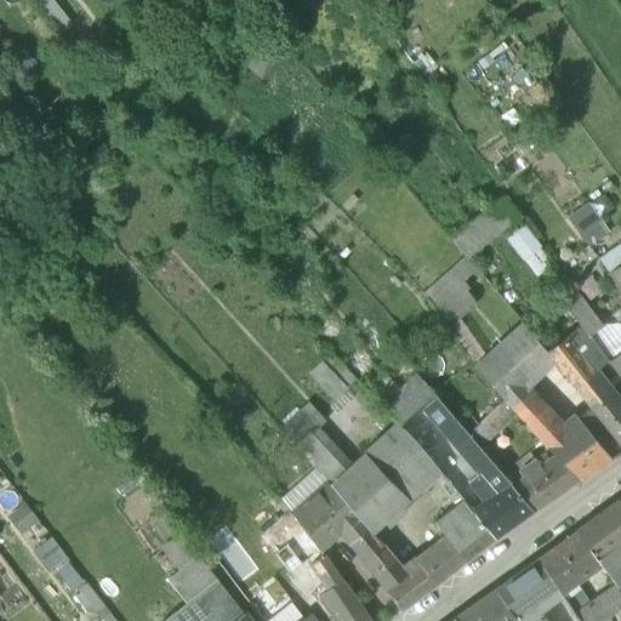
[(244,73),(262,84),(274,63),(257,52),(244,73)]
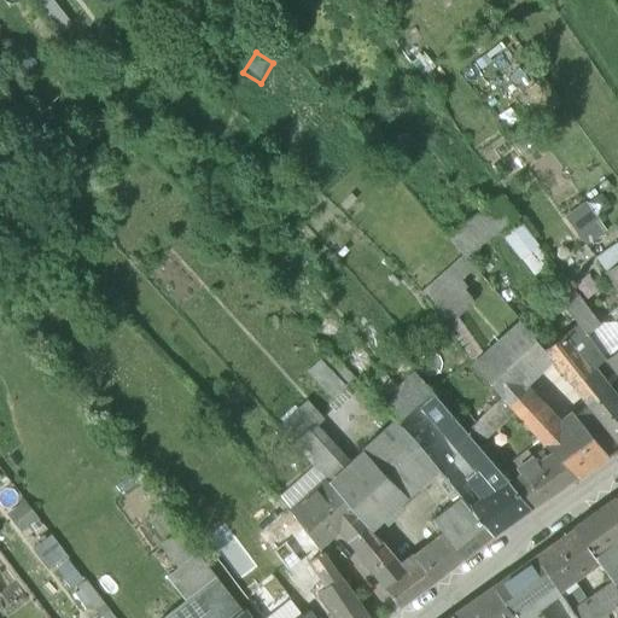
[(377,127),(366,136),(377,151),(388,141),(377,127)]
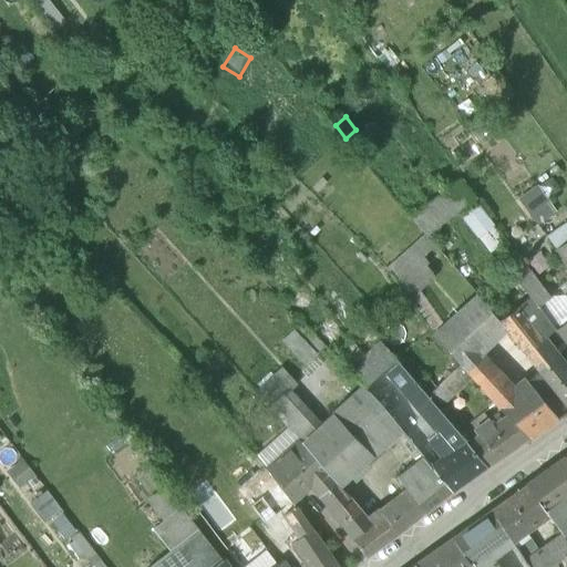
[(434,224),(439,228),(476,199),(462,179),(411,219),(422,233),(434,224)]
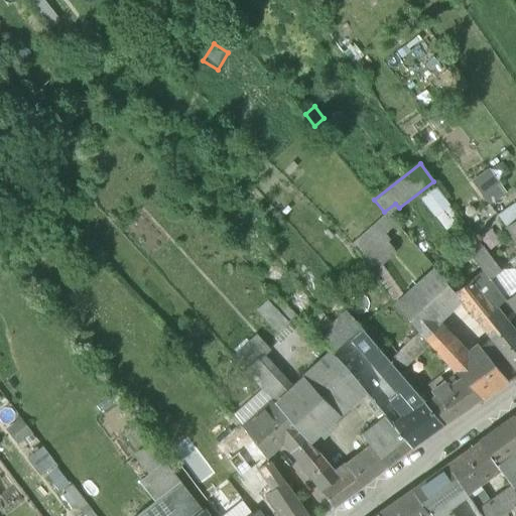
[(486,204),(503,192),(487,167),(471,178),(486,204)]
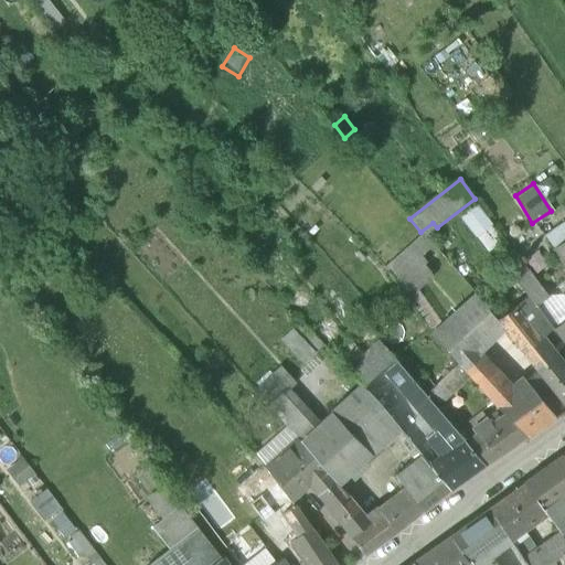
[(458,216),(476,237),(492,225),(476,202),(458,216)]
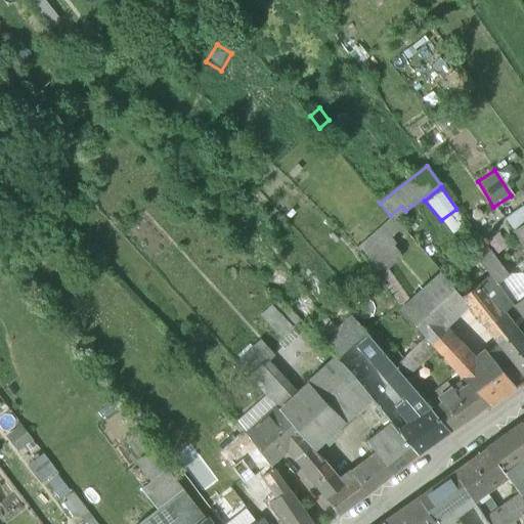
[(405,211),(401,207),(390,215),(392,218),(401,228),(439,273),(444,278),(455,270),(405,211)]
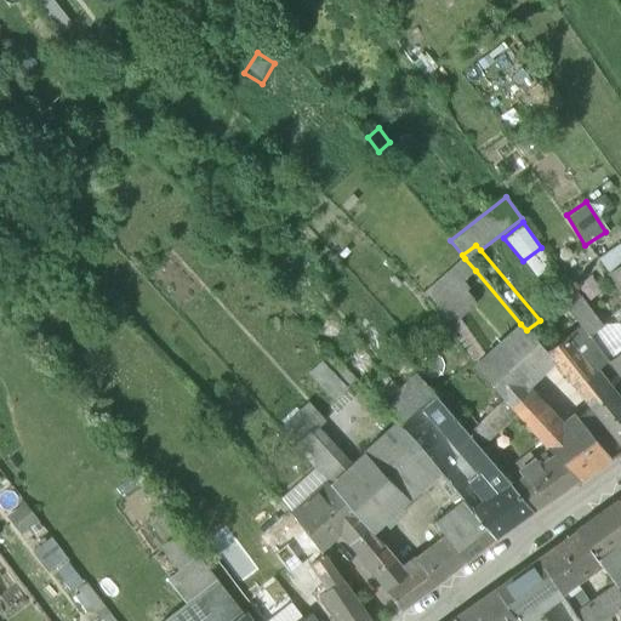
[(542,249),(524,261),(536,278),(553,263),(542,249)]
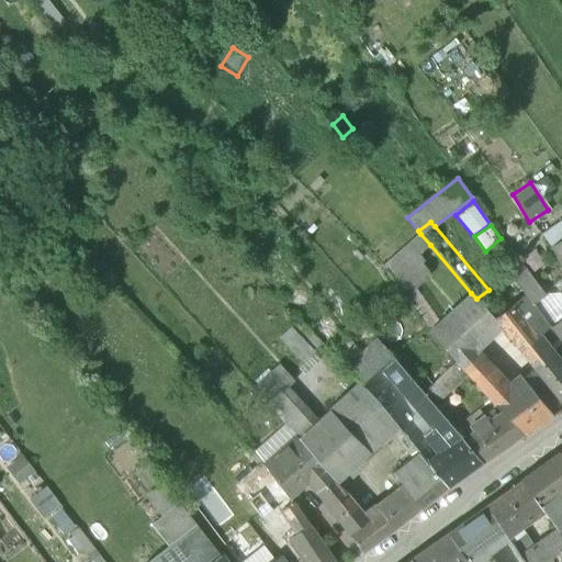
[(561,227),(544,240),(551,249),(561,240),(561,227)]
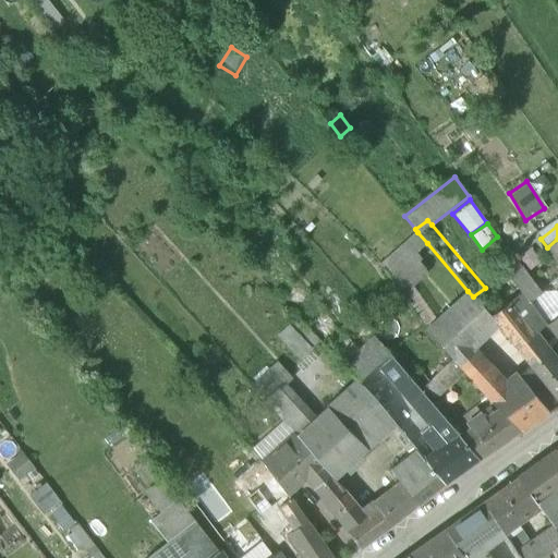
[(417,232),(380,266),(400,293),(412,284),(427,273),(412,256),(427,243),(417,232)]
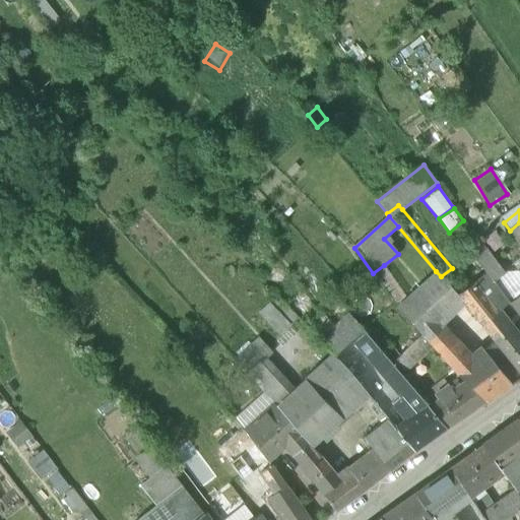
[(519,222),(510,231),(519,245),(519,222)]
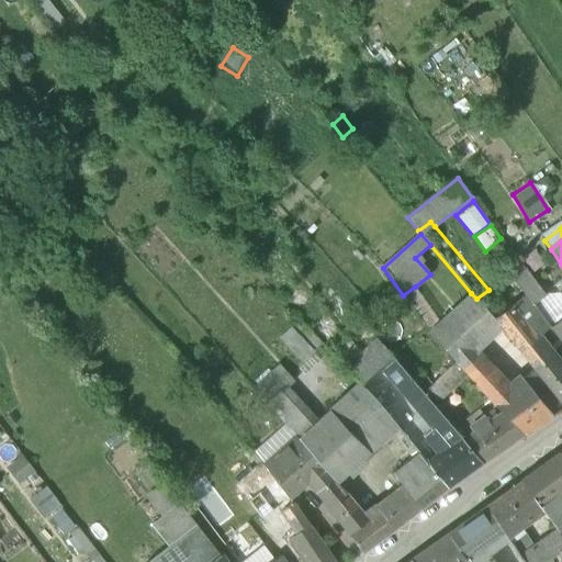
[(525,269),(512,251),(499,260),(512,278),(525,269)]
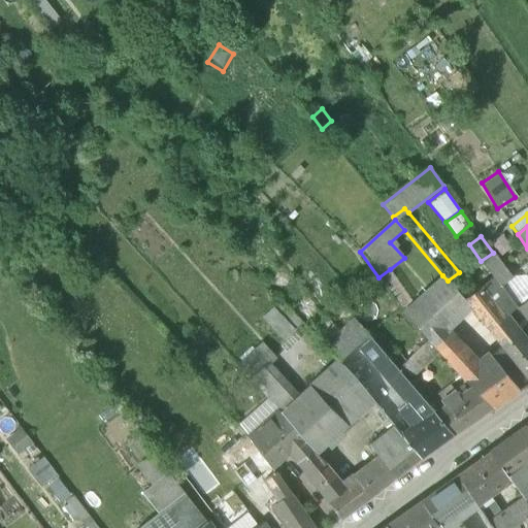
[(57,253),(64,260),(76,249),(69,241),(57,253)]
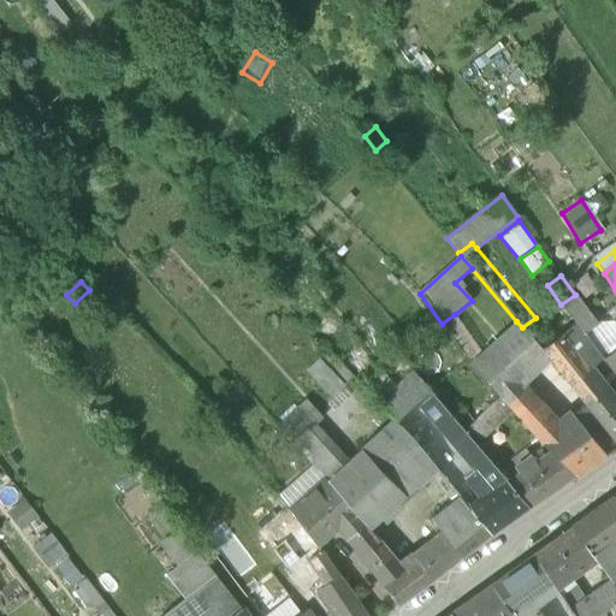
[(596,323),(575,295),(561,304),(575,324),(582,333),(596,323)]
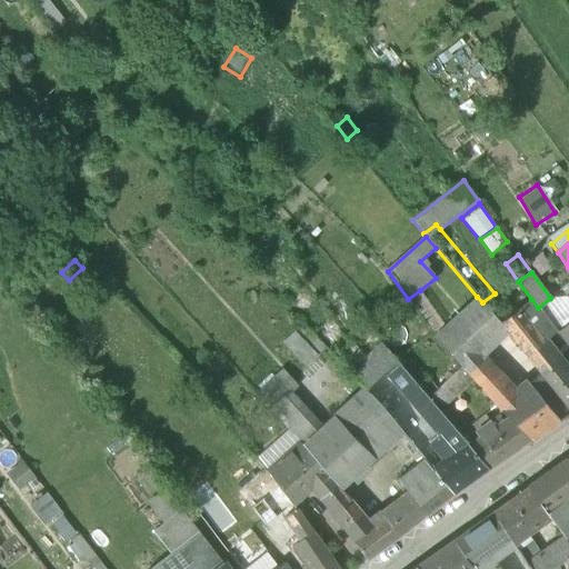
[(408,299),(432,336),(445,325),(420,290),(408,299)]
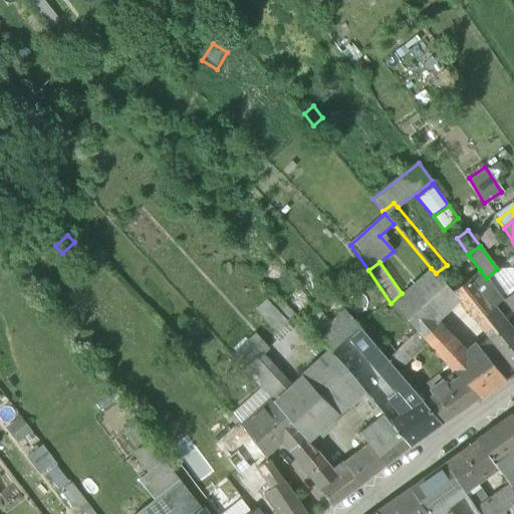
[(431,268),(414,283),(442,314),(458,299),(452,292),(436,273),(431,268)]
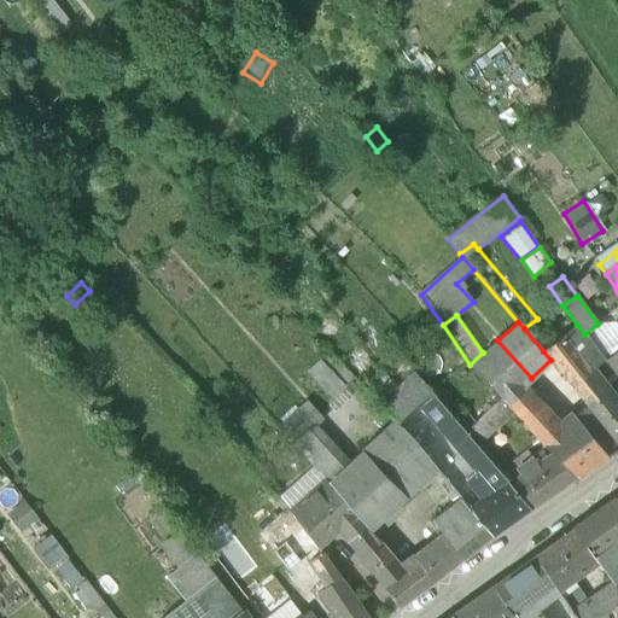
[(590,373),(605,362),(584,334),(577,325),(561,337),(590,373)]
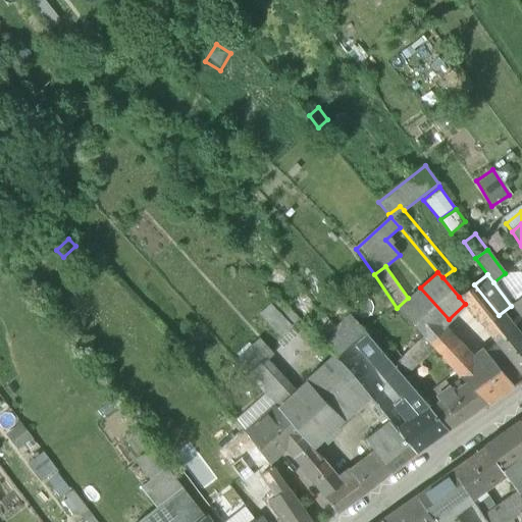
[(499,315),(474,284),(459,297),(465,304),(496,343),(497,344),(512,332),(499,315)]
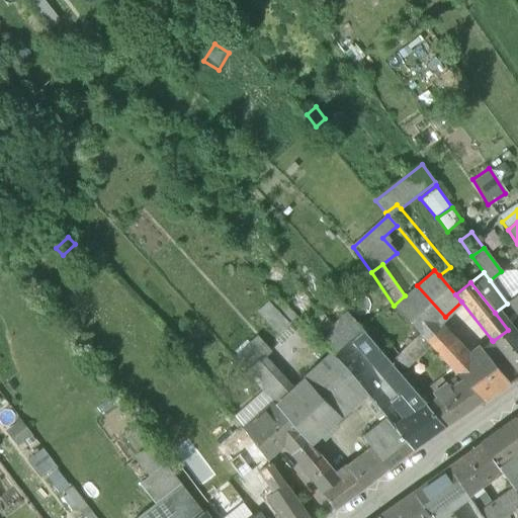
[(405,295),(394,306),(423,337),(436,325),(445,317),(417,285),(405,295)]
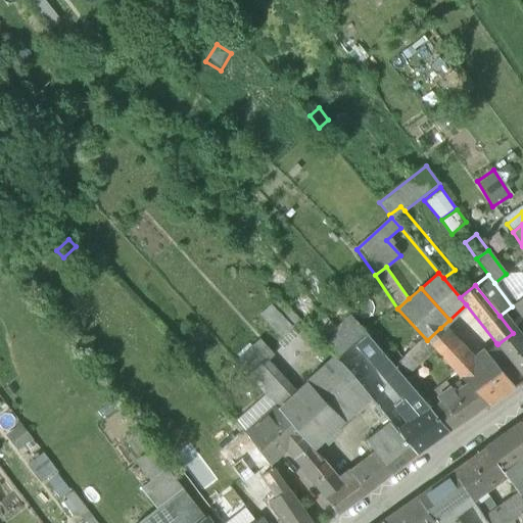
[(522,290),(516,295),(515,297),(519,301),(512,306),(522,321),(522,290)]
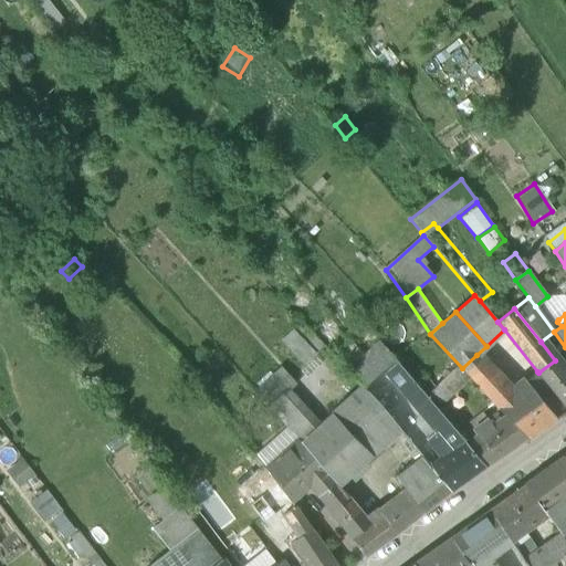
[(282,343),(304,366),(324,346),(302,323),(282,343)]
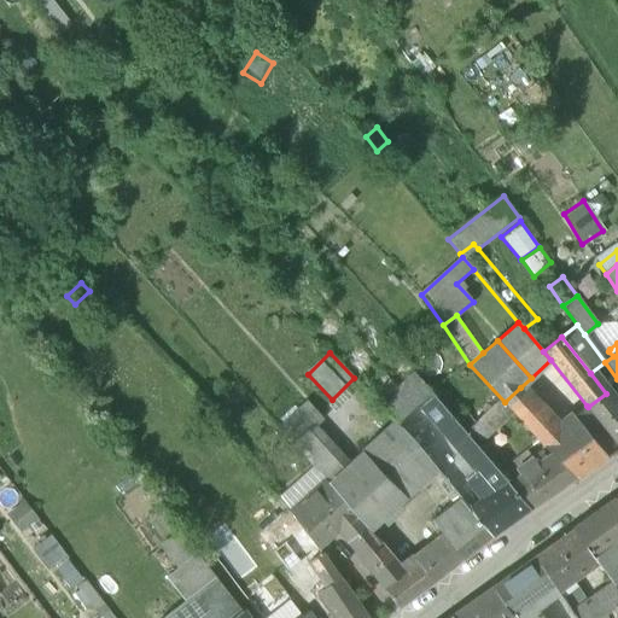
[(417,374),(382,407),(396,423),(400,426),(421,407),(433,395),(417,374)]
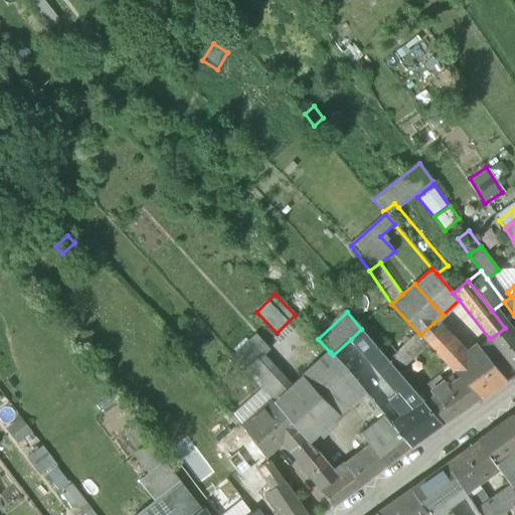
[(151,316),(141,325),(151,337),(161,327),(151,316)]
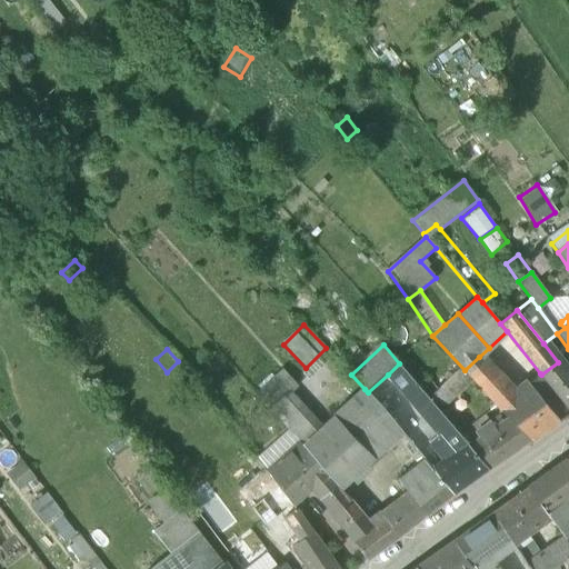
[(516,396),(479,357),(465,370),(472,378),(500,410),(516,396)]
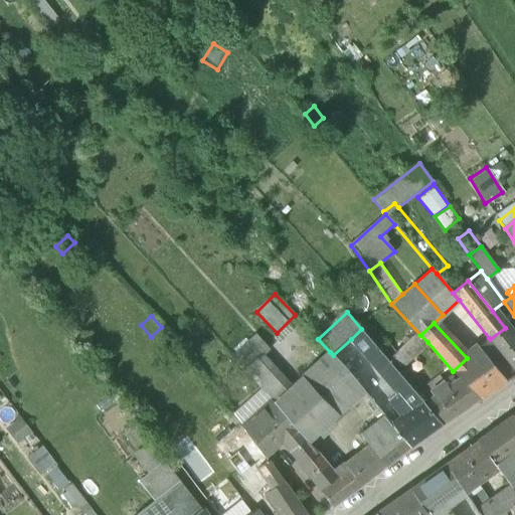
[(514,340),(505,328),(490,339),(514,369),(514,340)]
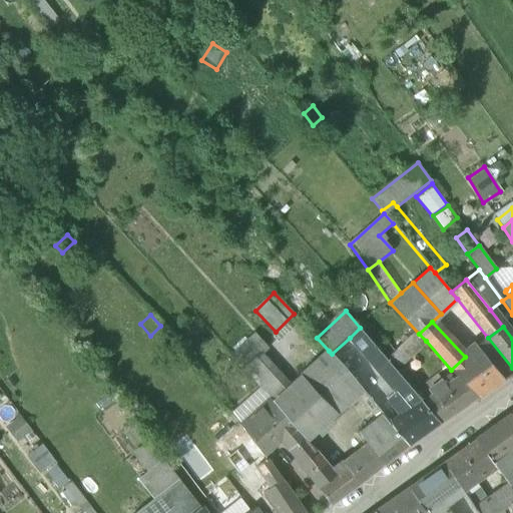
[(378,349),(360,328),(350,338),(367,358),(378,349)]
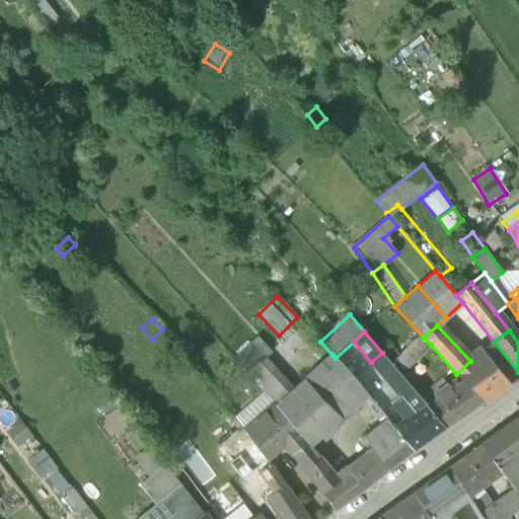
[(419,336),(408,347),(418,357),(429,346),(419,336)]
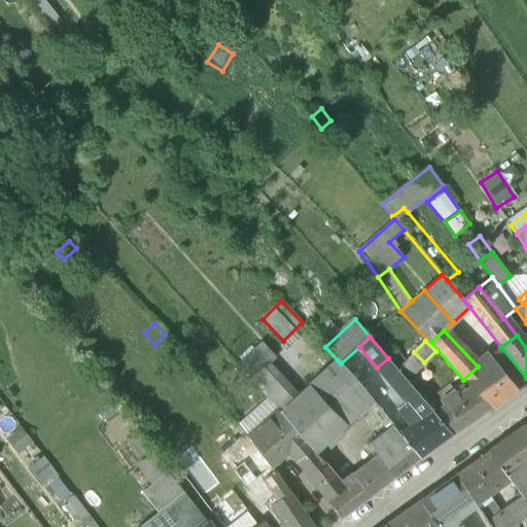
[(478,366),(463,380),(472,390),(490,409),(491,410),(526,384),(526,378),(501,347),(500,346),(478,366)]
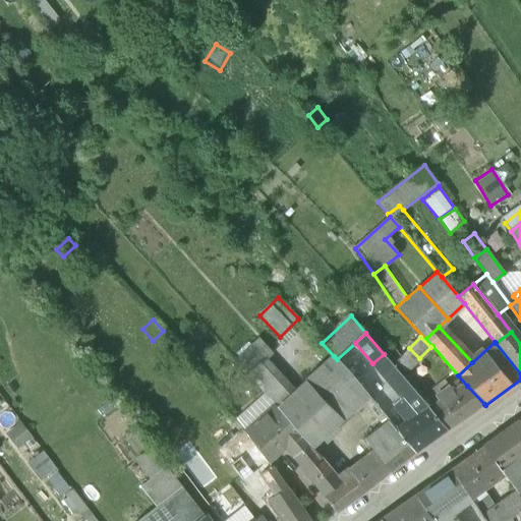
[(419,358),(409,348),(392,364),(401,374),(419,358)]
